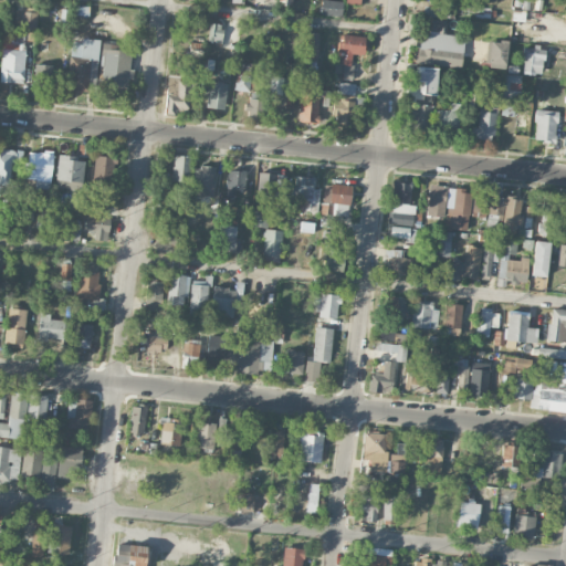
[(339,0),(321,0),(321,12),(339,12),(339,0)]
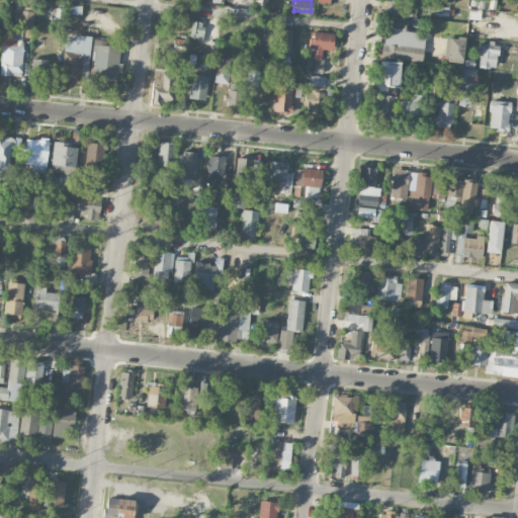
[(413,6),(387,5),(387,14),(413,15),(413,6)]
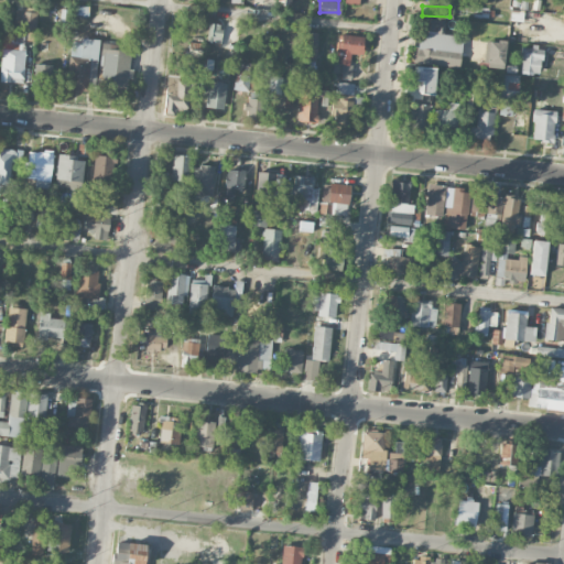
[(19,30),(35,30),(36,8),(19,8),(19,30)]
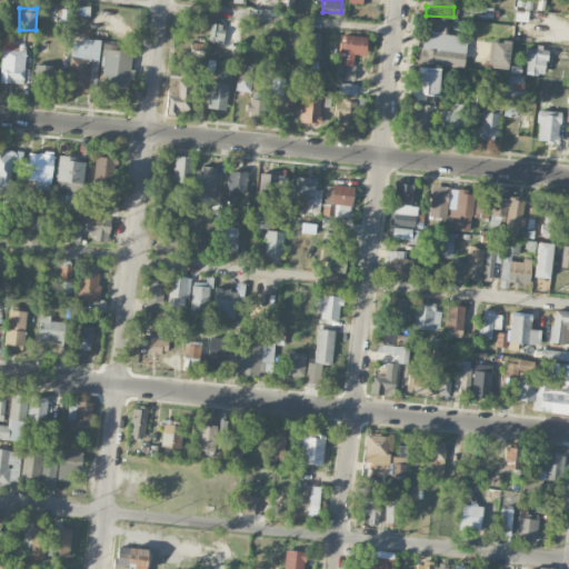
[(463,68),(467,37),(448,35),(449,20),(433,19),(432,33),(422,32),(419,63),(463,68)]
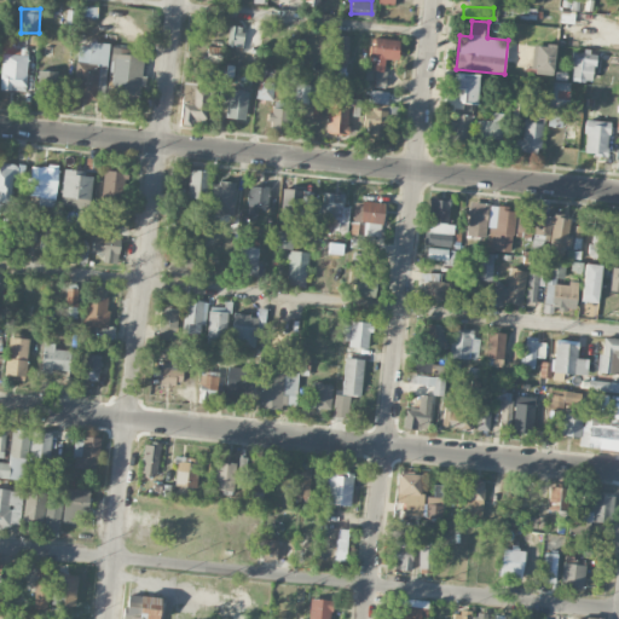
[(225,46),(239,50),(246,28),(231,24),(225,46)]
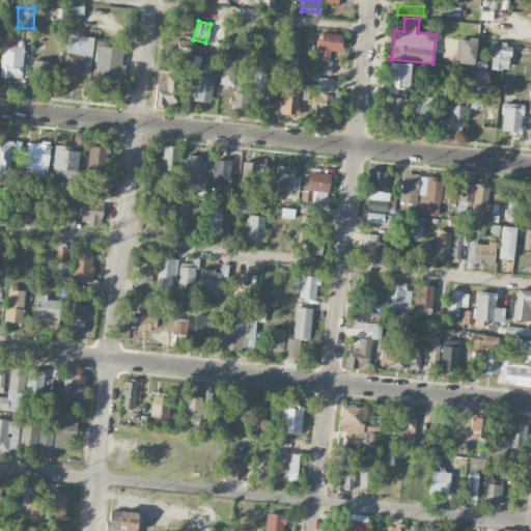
[(299,31),(288,30),(287,57),(298,57),(299,31)]
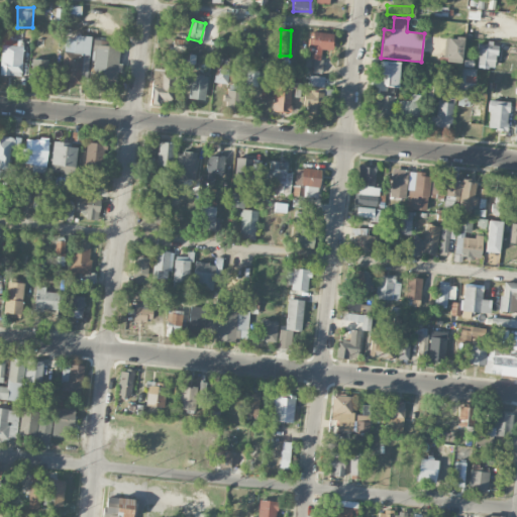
[(309,58),(331,58),(331,32),(309,32),(309,58)]
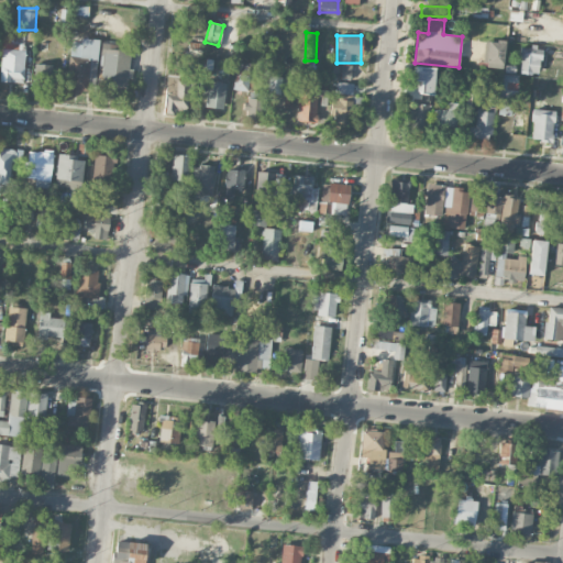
[(98,39),(81,37),(79,57),(68,56),(66,89),(95,91),(98,39)]
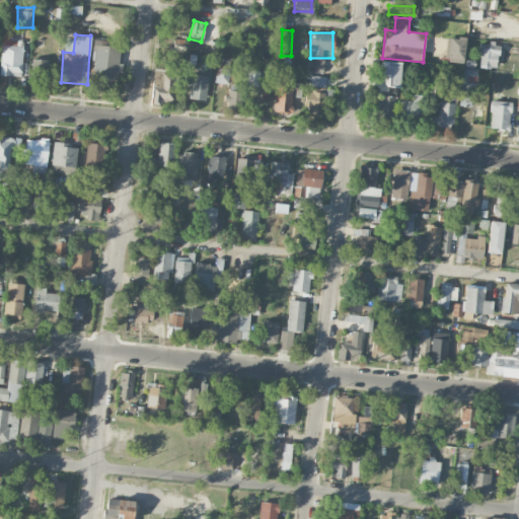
[(2,35),(0,75),(21,76),(22,35),(2,35)]
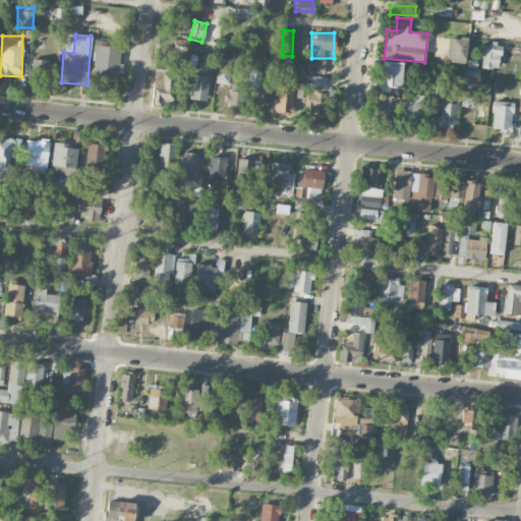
[(466,38),(451,38),(450,62),(465,63),(466,38)]
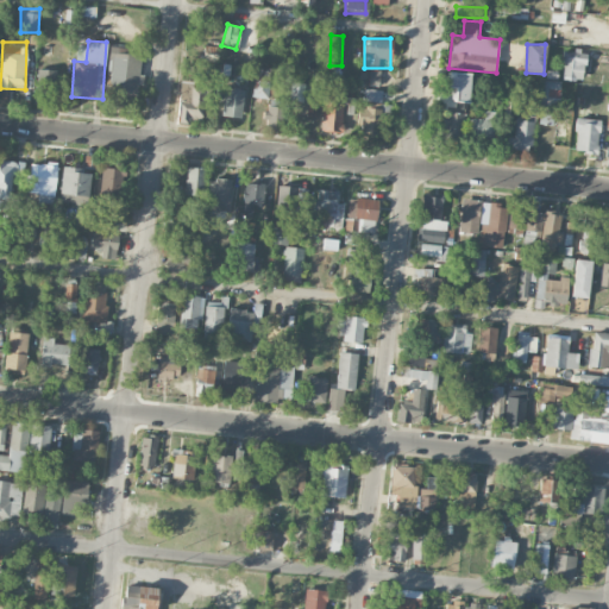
[(217,62),(219,48),(205,45),(203,61),(217,62)]
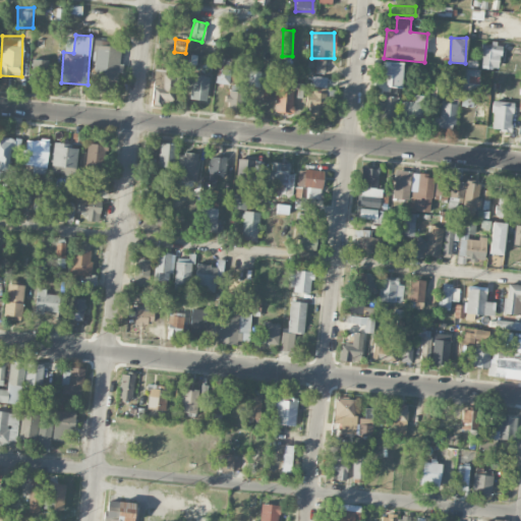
[(482,43),(479,67),(499,69),(501,45),(482,43)]
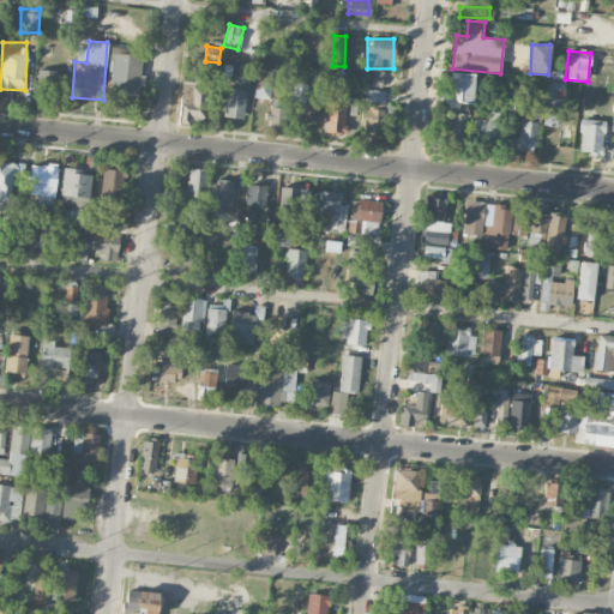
[(138,96),(138,59),(112,59),(112,96),(138,96)]
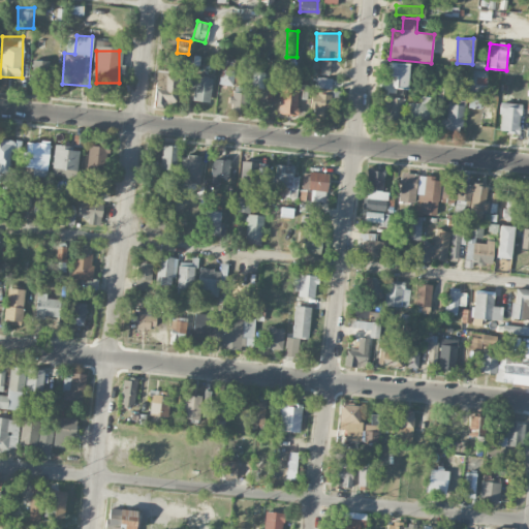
[(34,58),(32,81),(54,82),(55,59),(34,58)]
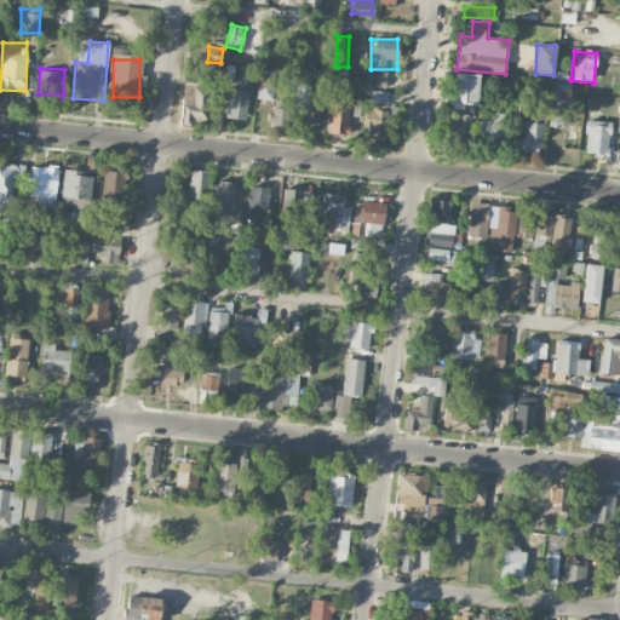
[(258,96),(271,98),(276,70),(262,68),(258,96)]
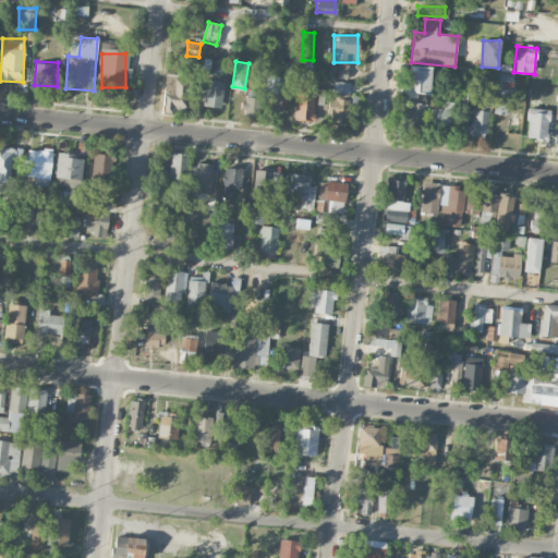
[(416,92),(429,93),(431,68),(404,67),(403,80),(416,81),(416,92)]
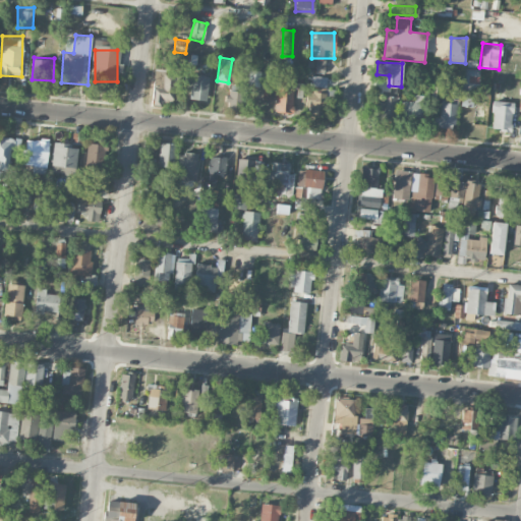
[(172,105),(172,69),(153,69),(153,105),(172,105)]
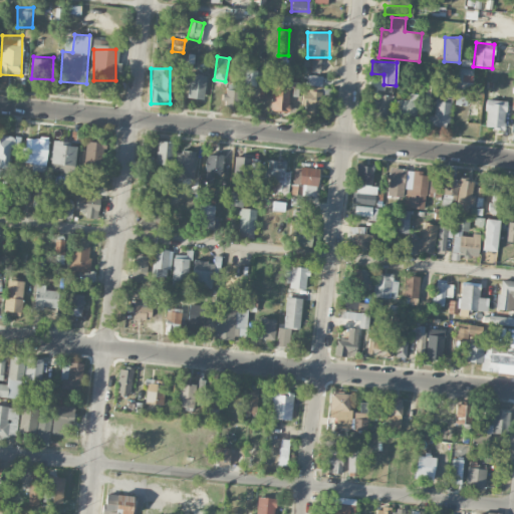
[(204,97),(204,74),(187,74),(187,97),(204,97)]
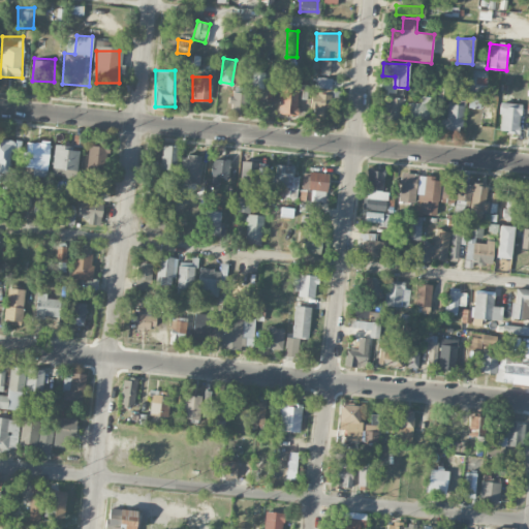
[(298,113),(298,80),(280,80),(280,113),(298,113)]
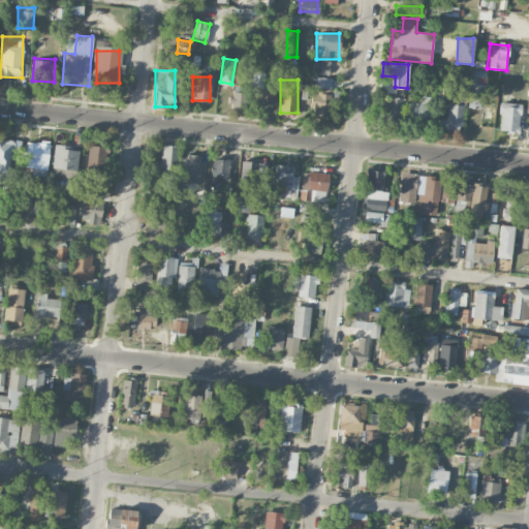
[(267,101),(275,101),(275,90),(267,89),(267,101)]
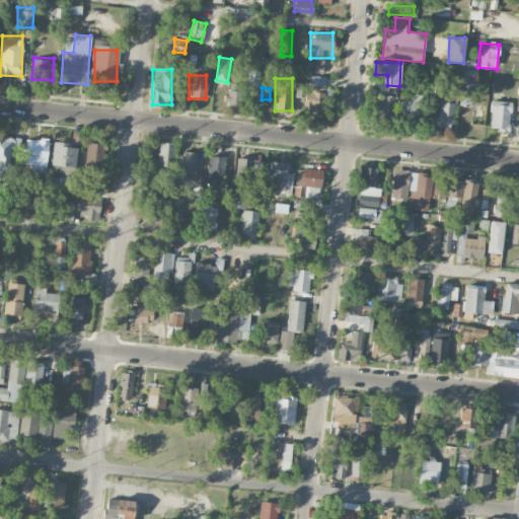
[(241,109),(241,89),(224,89),(224,109),(241,109)]
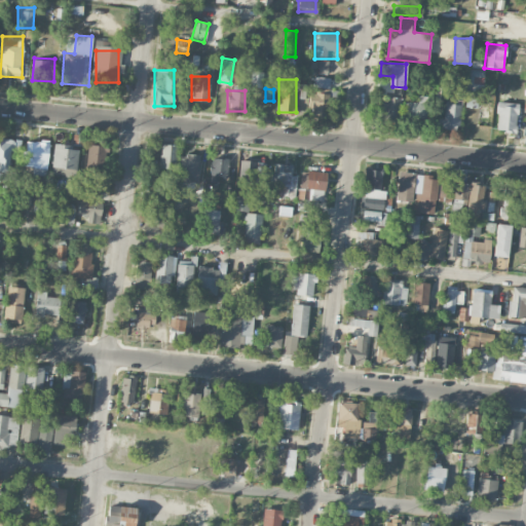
[(334,114),(335,92),(309,90),(307,112),(334,114)]
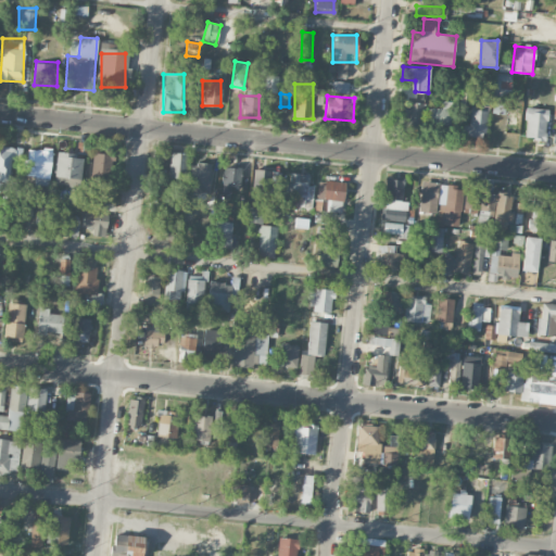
[(441,108),(429,108),(429,126),(451,127),(452,101),(441,101),(441,108)]
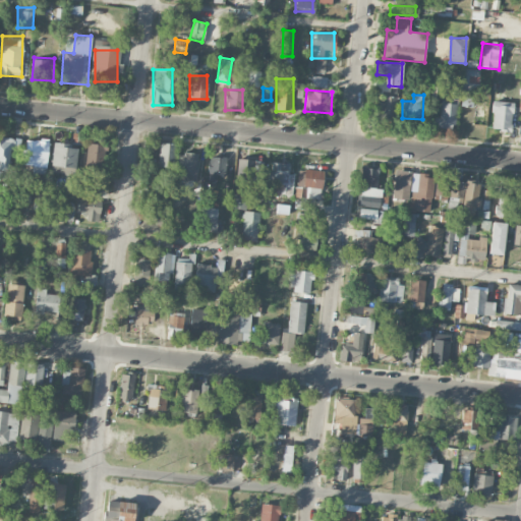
[(396,96),(381,96),(381,117),(395,117),(396,96)]
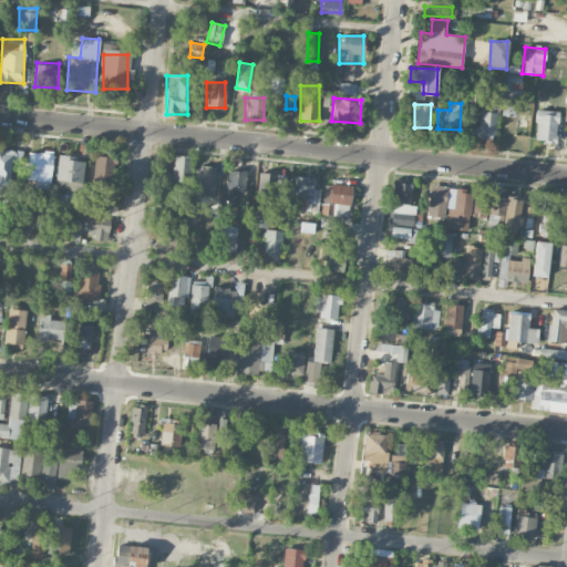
[(498,109),(481,106),(478,127),(473,127),(472,137),(495,140),(498,109)]
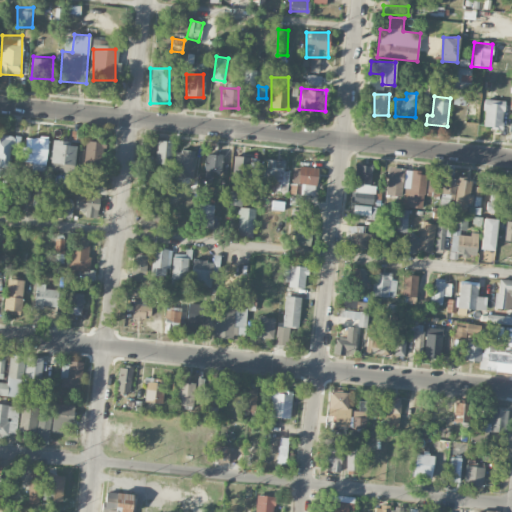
[(504,100),(484,99),(483,127),(502,129),(504,100)]
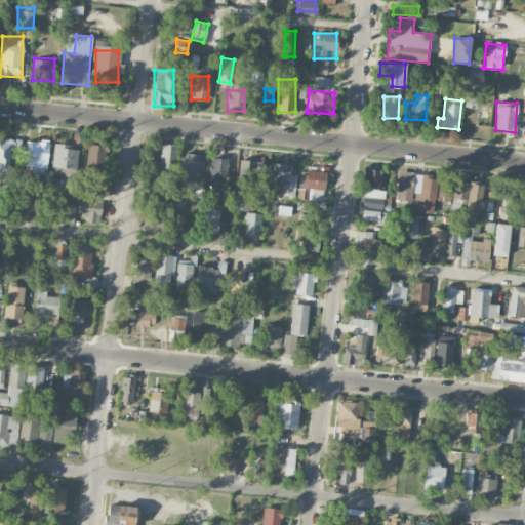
[(0,174),(11,174),(11,137),(0,137),(0,174)]
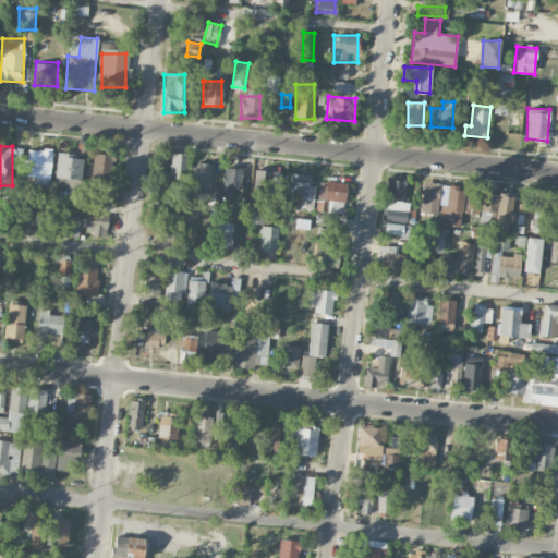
[(50,185),(50,150),(26,150),(26,185),(50,185)]
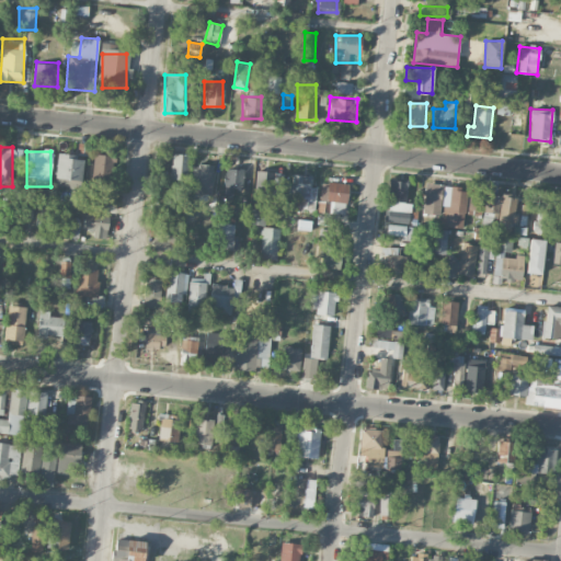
[(83,155),(57,153),(55,184),(81,186),(83,155)]
